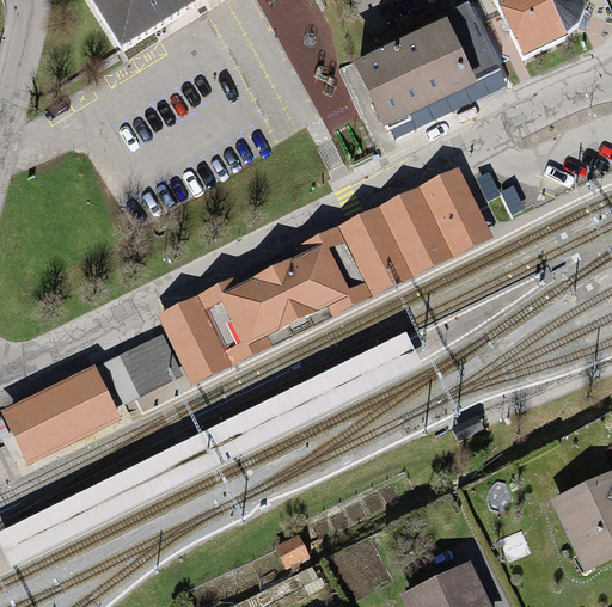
[(89,0),(122,54),(209,0),(89,0)]
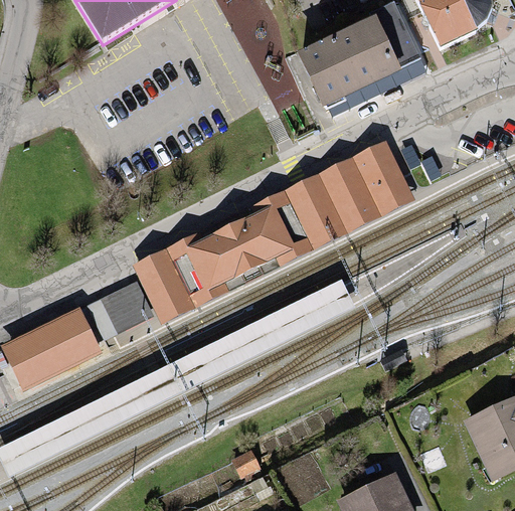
[(422,0),(418,2),(440,50),(475,35),(464,10),(487,0),(422,0)]
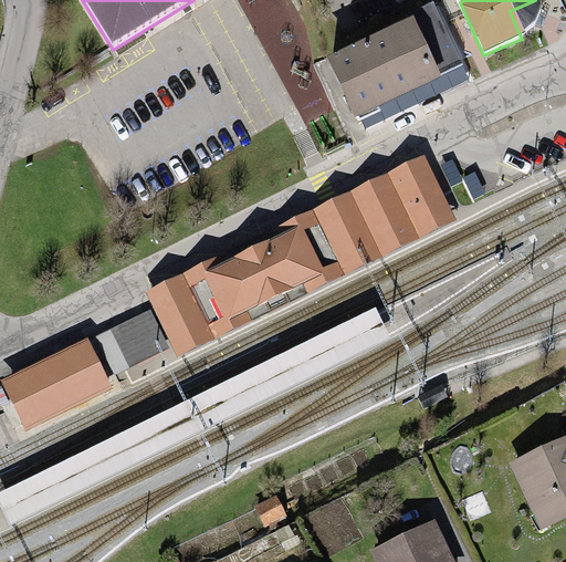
[(415,28),(331,68),(358,125),(442,85),(415,28)]
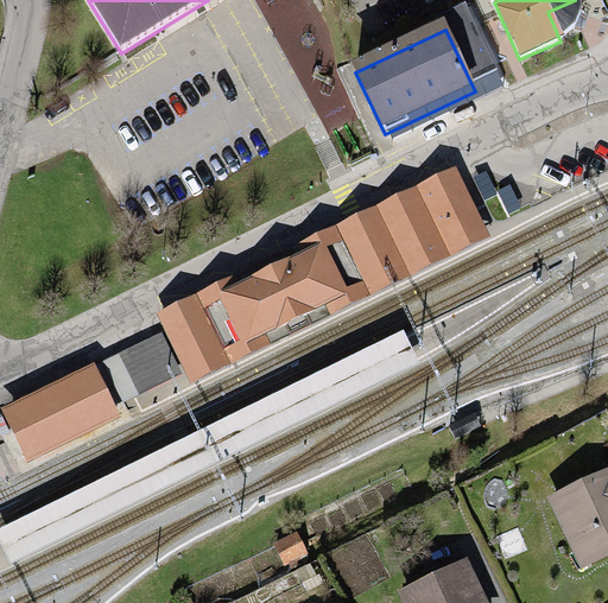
[(283,247),(156,309),(164,325),(189,376),(486,228),(454,164),(337,221),(283,247)]
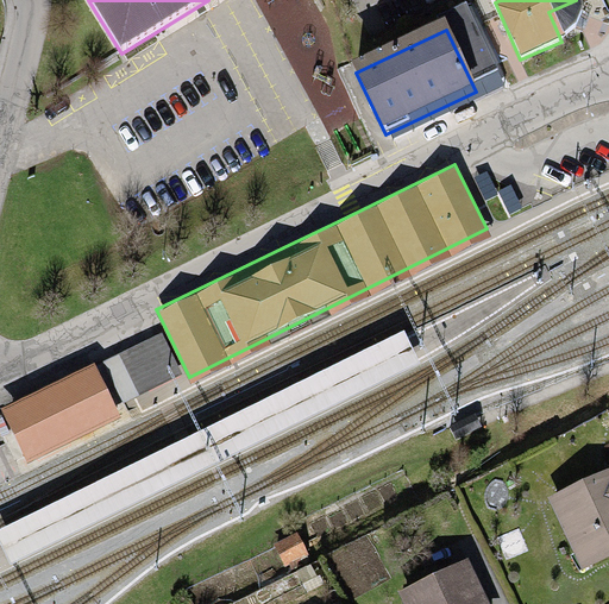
[(489,199),(496,213),(509,207),(502,193),(489,199)]
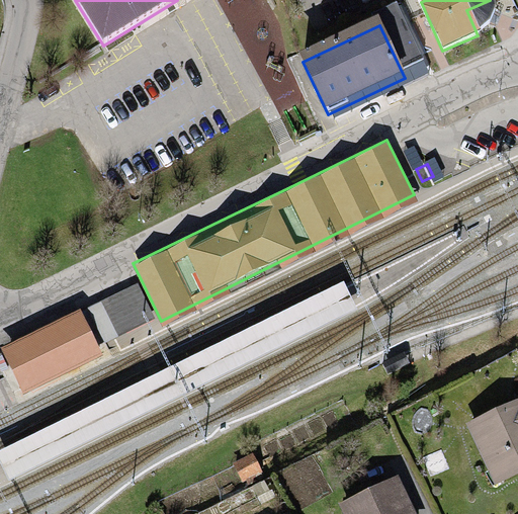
[(140,277),(86,304),(104,340),(157,314),(140,277)]
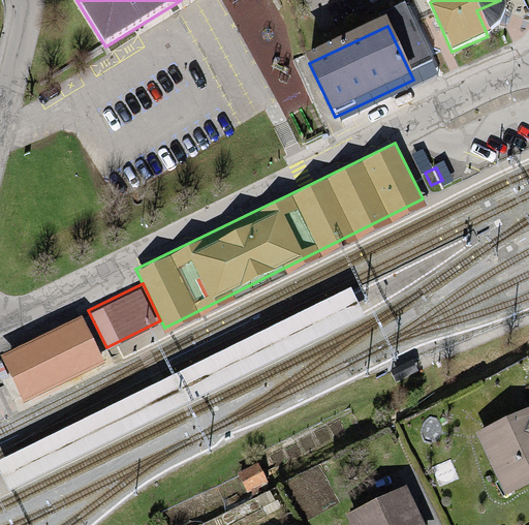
[(351,286),(0,459),(0,469),(7,484),(364,310),(351,286)]
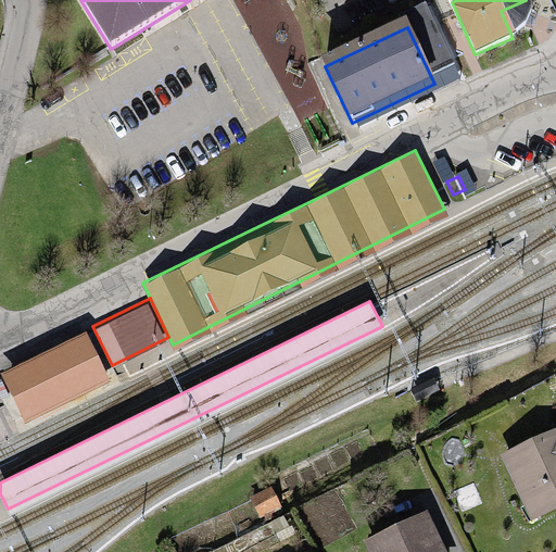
[(84,329),(2,368),(8,378),(88,338),(84,329)]
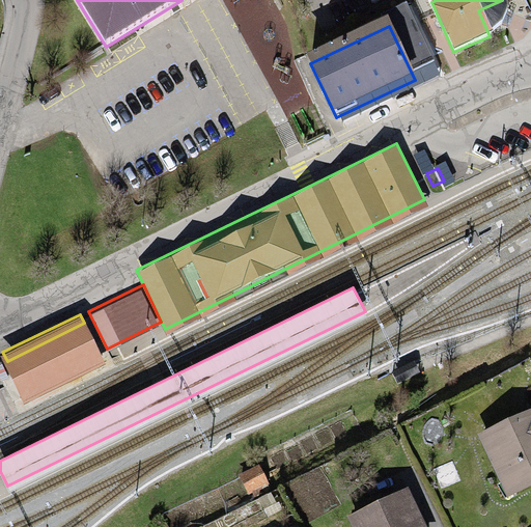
[(84,323),(7,361),(23,393),(101,355),(84,323)]
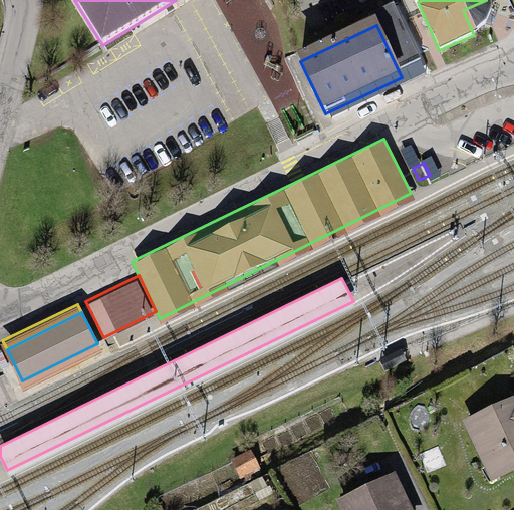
[(97,343),(22,380),(25,388),(100,351),(97,343)]
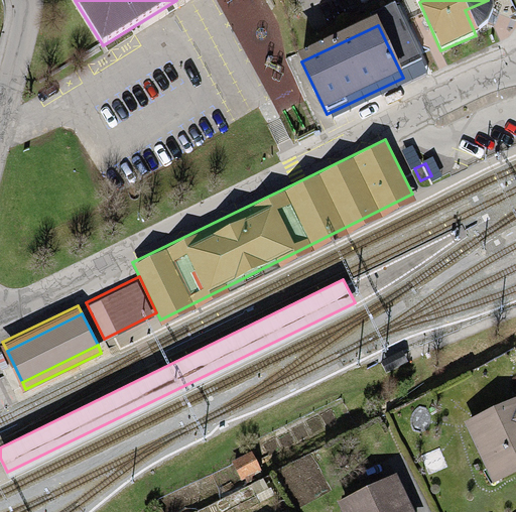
[(515,406),(469,426),(492,482),(515,472),(515,406)]
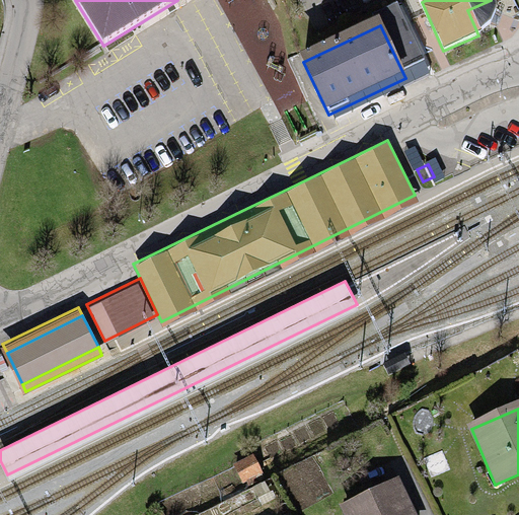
[(246,455),(236,460),(244,475),(258,468),(251,452),(246,455)]
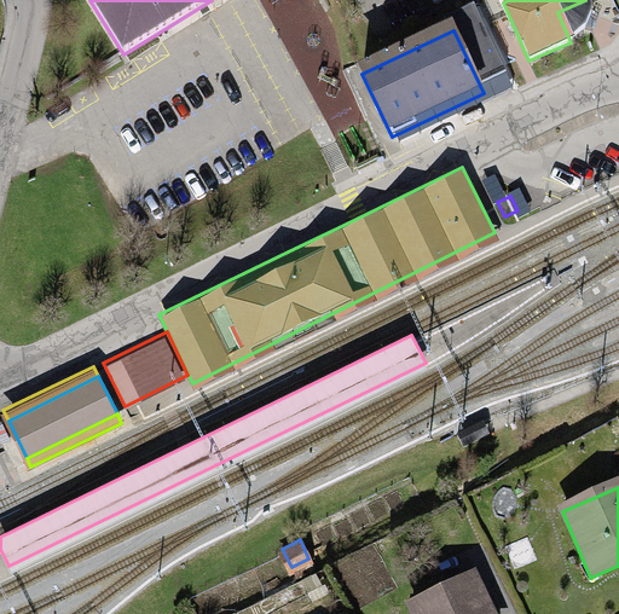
[(496,613),(476,569),(409,600),(415,613),(496,613)]
